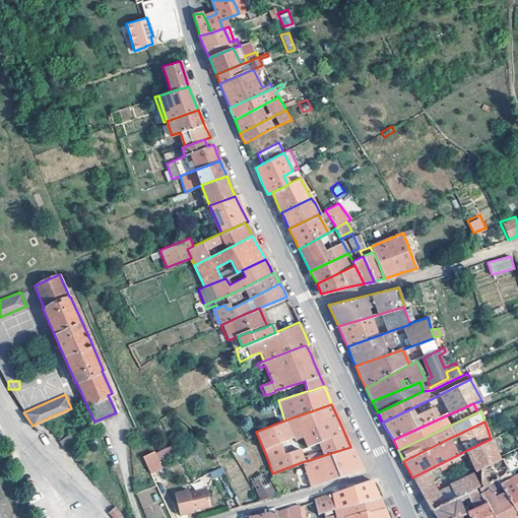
[(59,441),(65,447),(76,437),(71,431),(59,441)]
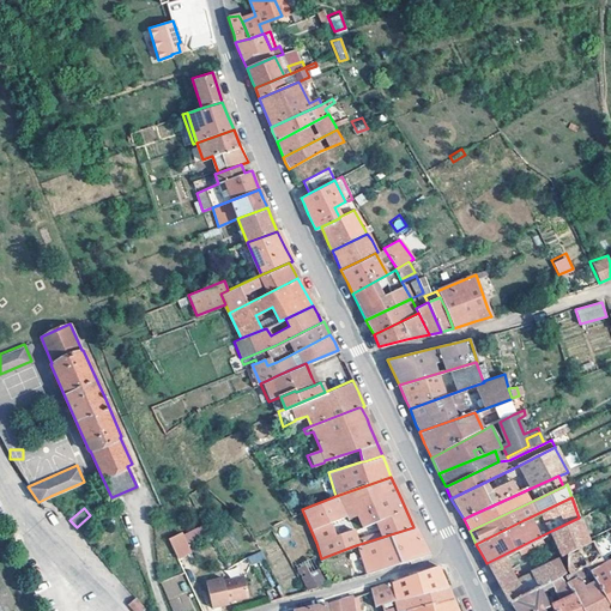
[(562,555),(566,554),(587,542),(586,538),(579,518),(551,531),(562,555)]
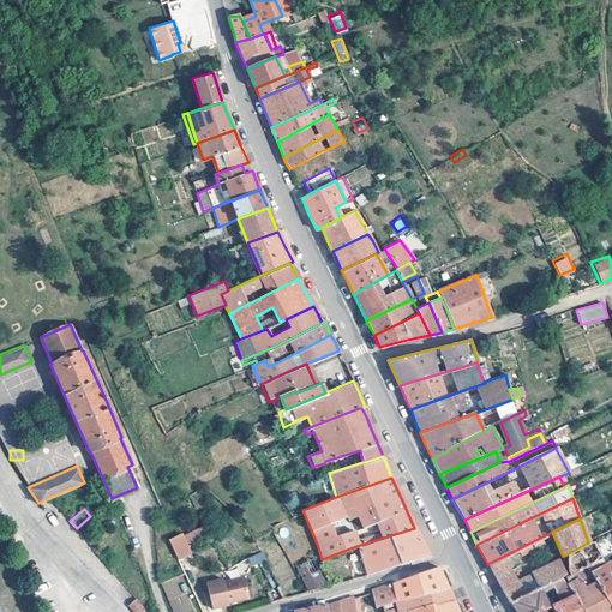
[(199,526),(184,531),(186,541),(203,537),(199,526)]
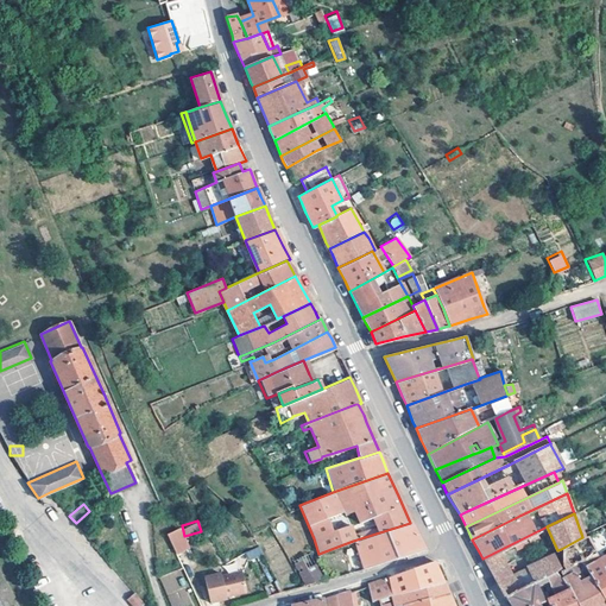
[(424,550),(410,523),(353,541),(363,568),(398,557),(424,550)]
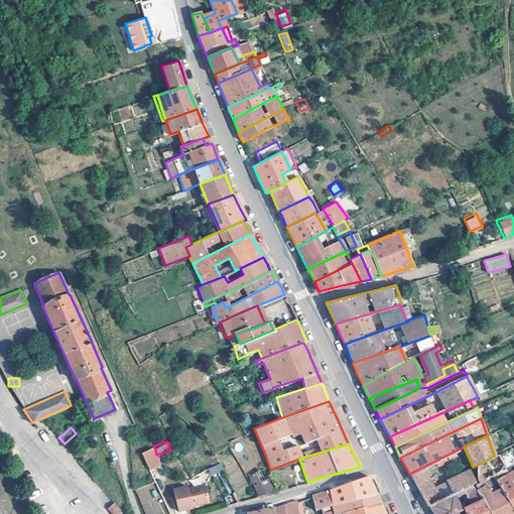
[(505,470),(513,465),(513,446),(498,455),(505,470)]
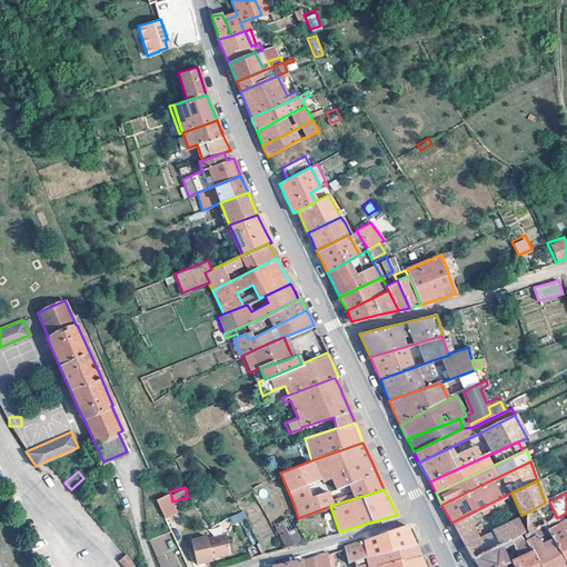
[(167,496),(166,494),(155,499),(163,515),(173,510),(167,496)]
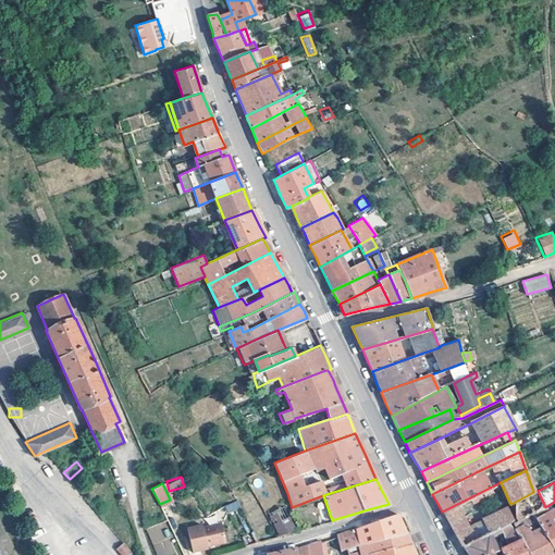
[(285,516),(270,486),(255,494),(264,513),(276,537),(294,532),(285,516)]
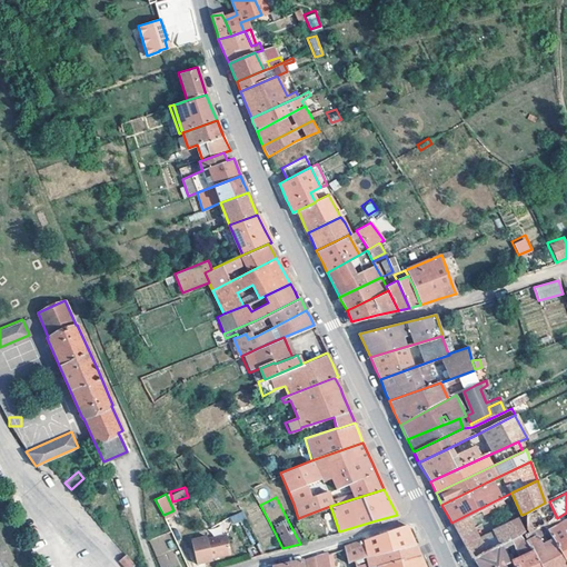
[(559,523),(557,518),(549,501),(545,503),(525,514),(528,530),(533,528),(544,524),(546,529),(559,523)]
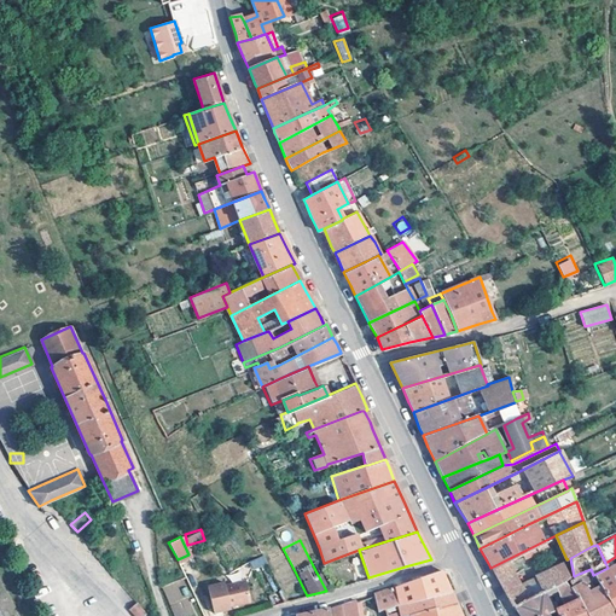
[(247,558),(251,567),(266,561),(261,552),(247,558)]
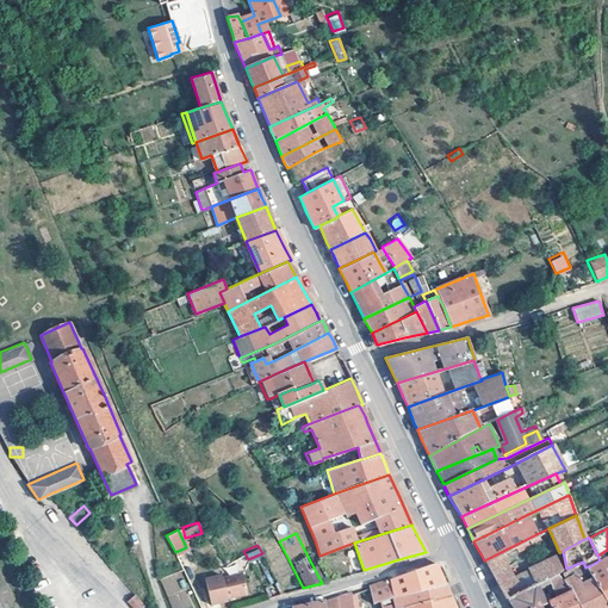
[(506,597),(534,584),(546,579),(557,574),(560,572),(562,571),(553,554),(497,582),(500,588),(506,597)]
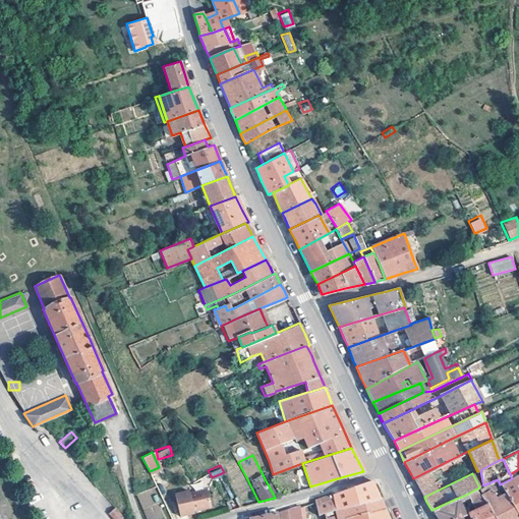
[(506,494),(518,516),(518,474),(512,478),(500,484),(506,494)]
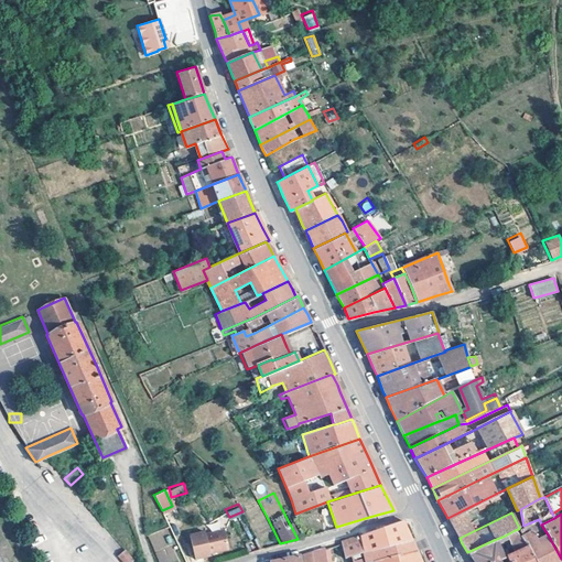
[(360,535),(364,551),(378,548),(410,540),(401,520),(381,527),(360,535)]
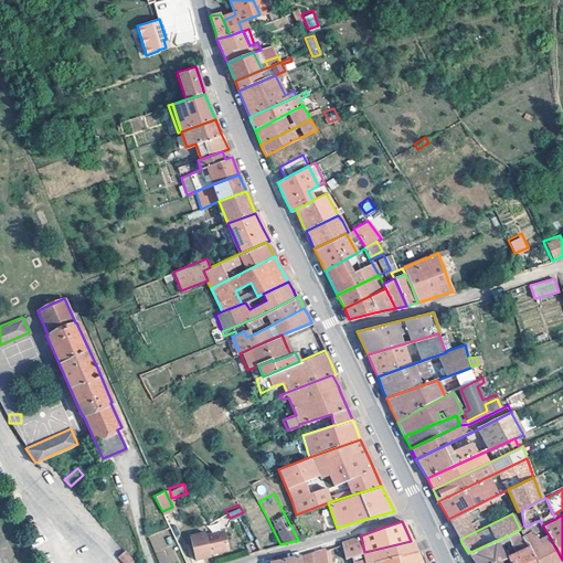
[(562,562),(562,560),(549,535),(538,541),(529,524),(524,527),(521,533),(528,546),(537,562),(562,562)]
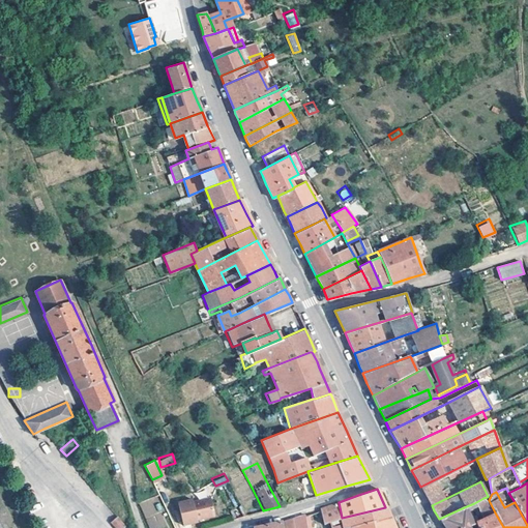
[(302,499),(301,496),(282,502),(284,504),(302,499)]
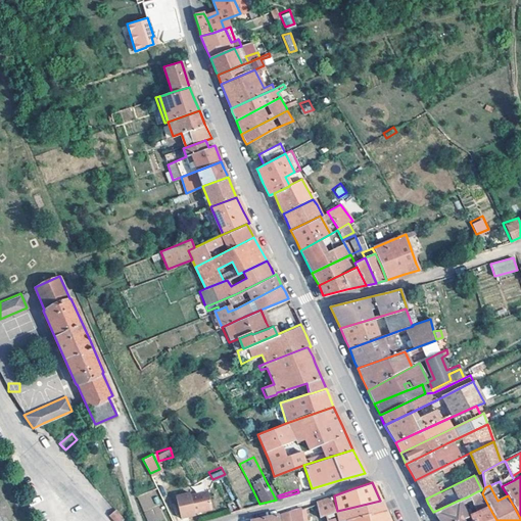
[(211,509),(207,490),(190,494),(189,491),(175,494),(180,517),(194,514),(194,512),(211,509)]
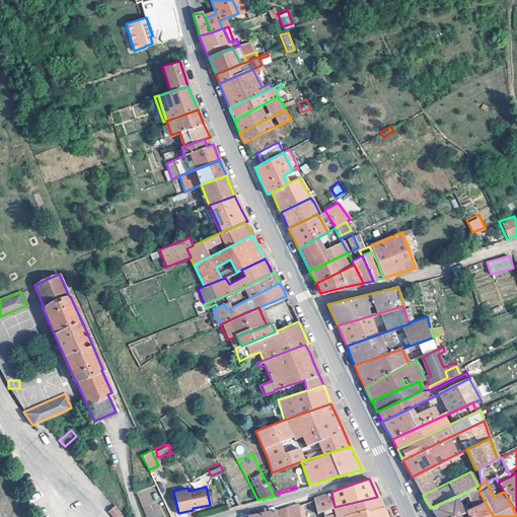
[(464,493),(471,508),(483,503),(478,495),(477,496),(473,488),(464,493)]
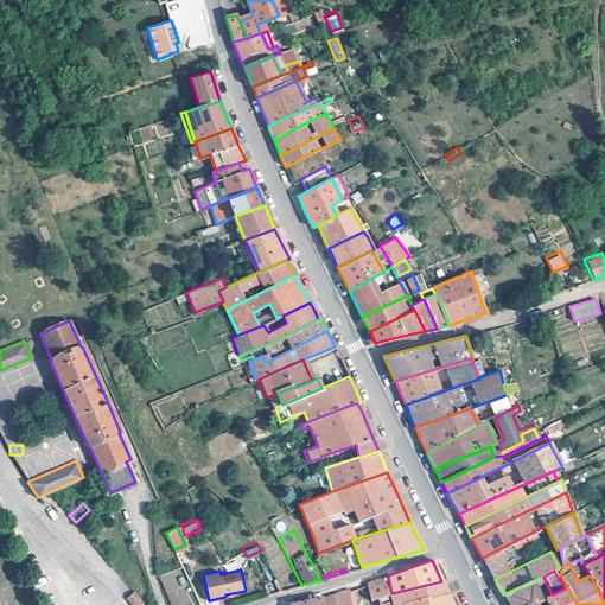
[(370,602),(376,599),(392,593),(388,575),(365,583),(365,585),(369,598),(369,602),(370,602)]
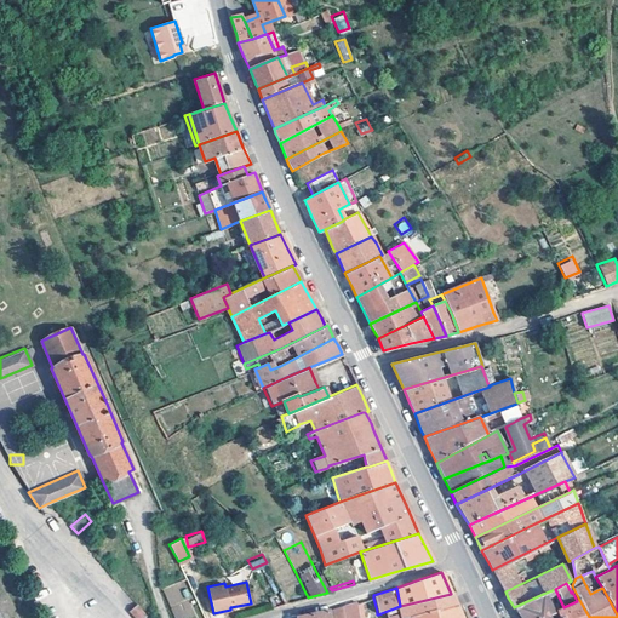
[(440,611),(457,606),(453,600),(451,594),(416,602),(400,606),(384,612),(385,616),(385,617),(404,617),(410,617),(439,610),(440,611)]
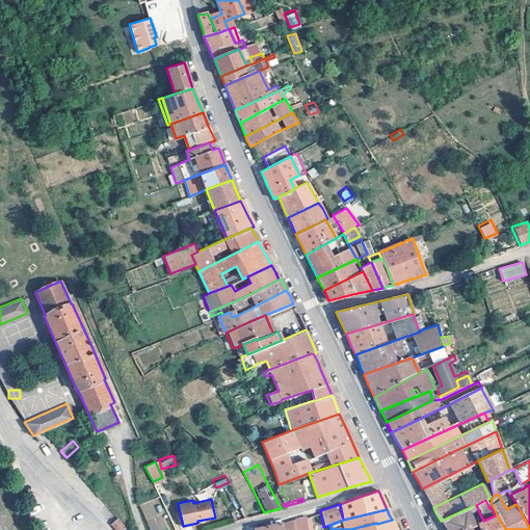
[(471,529),(470,528),(474,527),(466,509),(441,521),(443,525),(446,529),(471,529)]
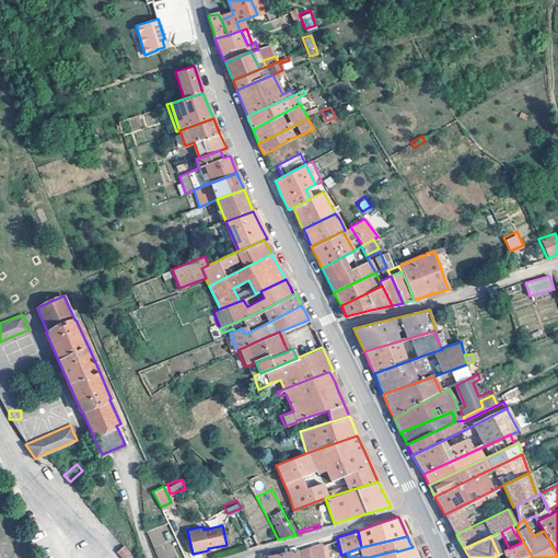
[(532,557),(523,542),(521,543),(509,548),(501,553),(503,557),(532,557)]
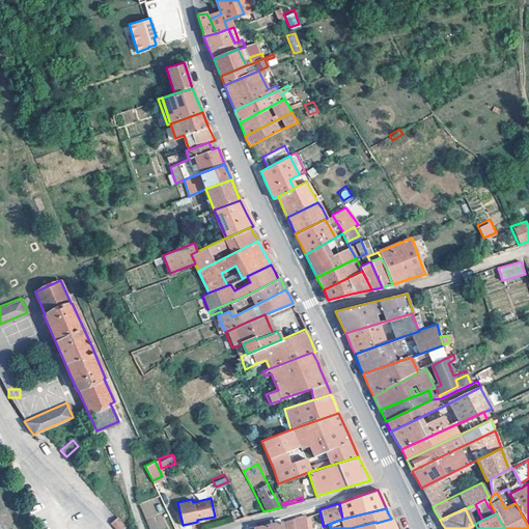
[(293,520),(293,528),(300,528),(306,528),(304,516),(293,520)]
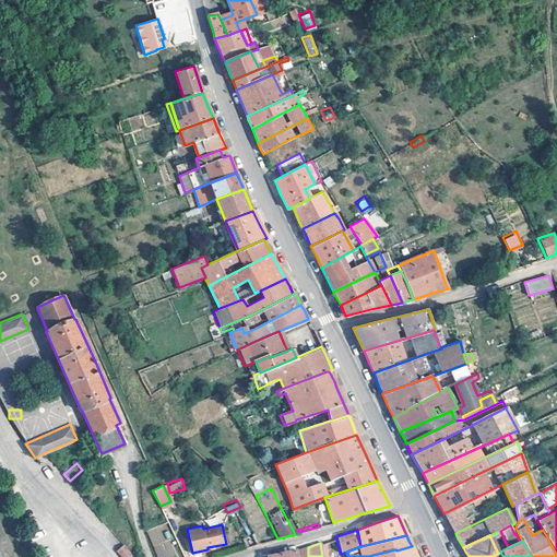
[(122,544),(116,549),(122,556),(127,556),(131,554),(122,544)]
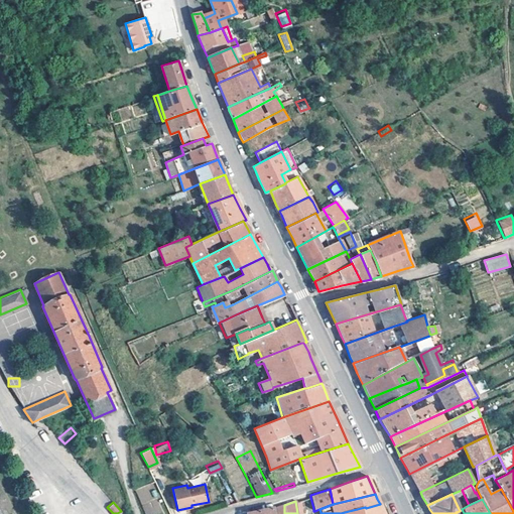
[(383,513),(382,511),(380,504),(366,508),(365,507),(341,513),(383,513)]
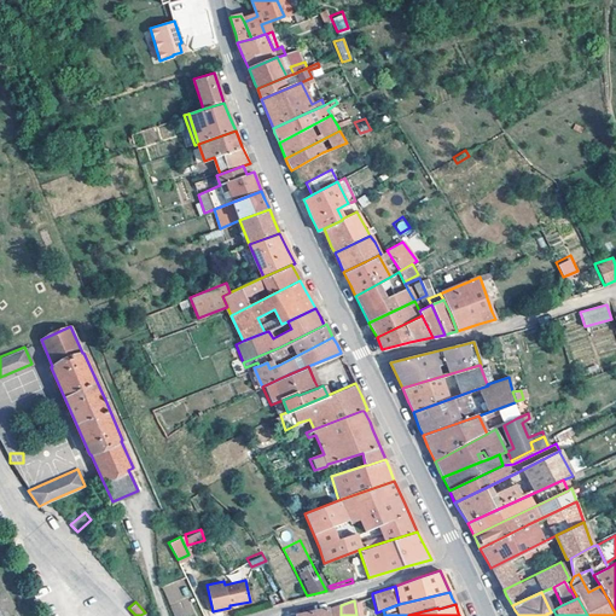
[(341,615),(341,605),(327,609),(327,615),(341,615)]
